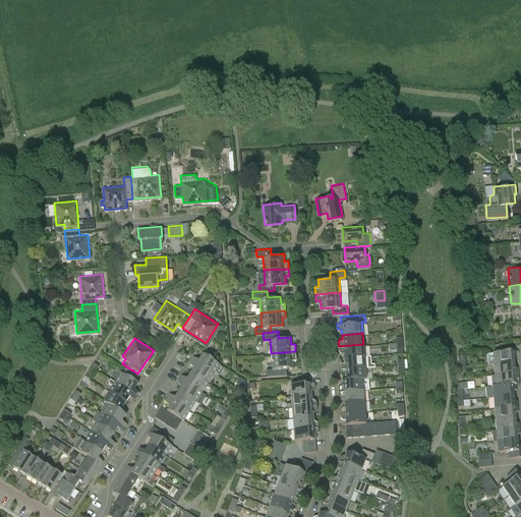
[(363,344),(339,346),(339,350),(342,352),(343,352),(343,356),(364,354),(363,344)]
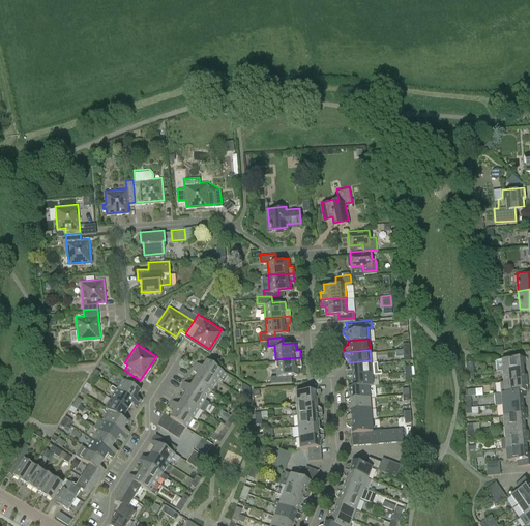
[(502,368),(523,367),(522,360),(525,360),(525,354),(495,357),(496,369),(502,368)]
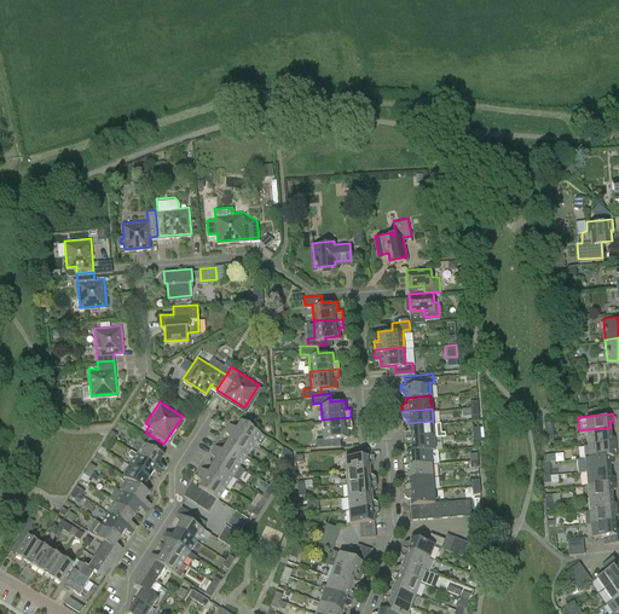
[(261,440),(256,438),(260,430),(241,417),(236,424),(230,421),(227,424),(253,441),(259,445),(261,440)]
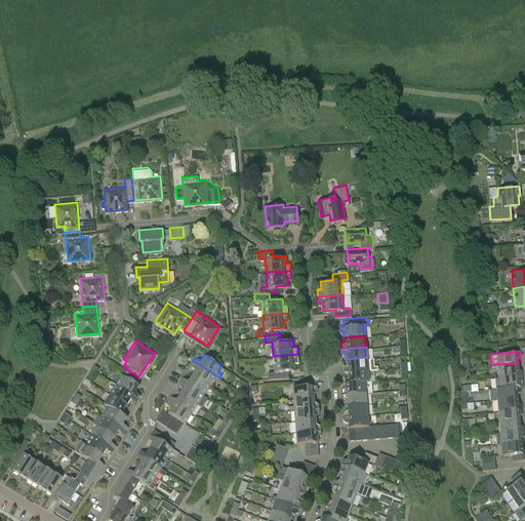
[(298,361),(297,354),(273,356),(274,370),(268,370),(268,377),(283,376),(282,370),(295,369),(294,361),(298,361)]
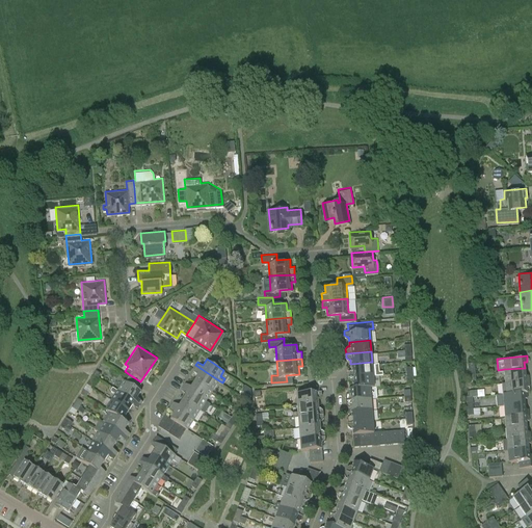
[(372,362),(350,364),(351,368),(349,369),(347,371),(347,375),(373,373),(382,373),(382,369),(379,369),(378,362),(372,362)]
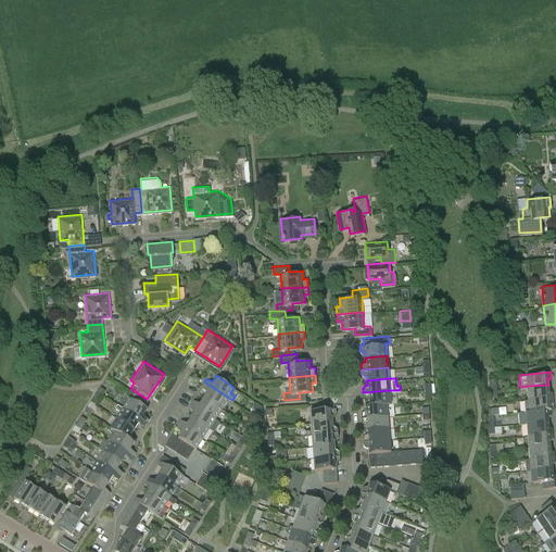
[(207,389),(203,396),(222,406),(227,397),(204,381),(202,386),(207,389)]
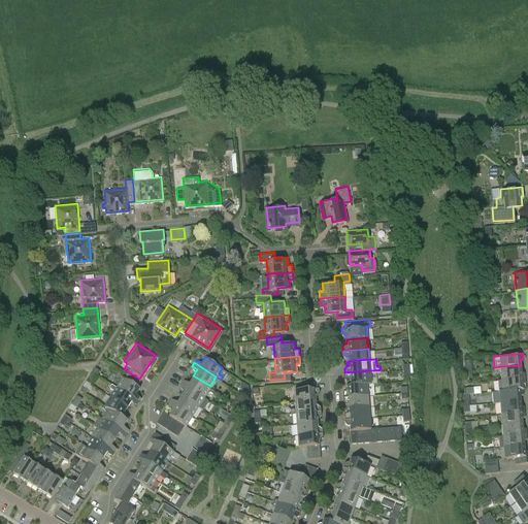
[(521,365),(500,366),(501,378),(525,375),(524,370),(521,370),(521,365)]
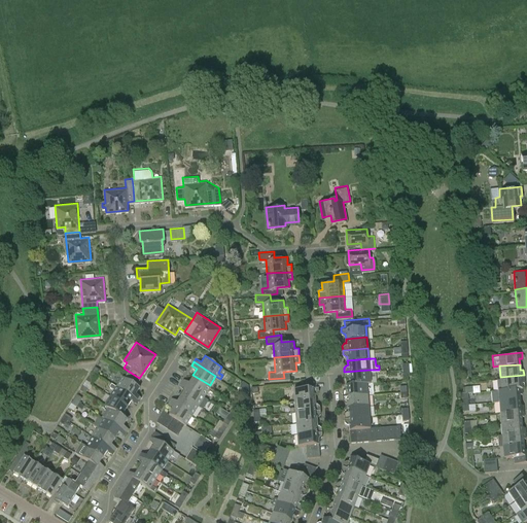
[(94,376),(97,372),(92,369),(85,378),(91,381),(94,376)]
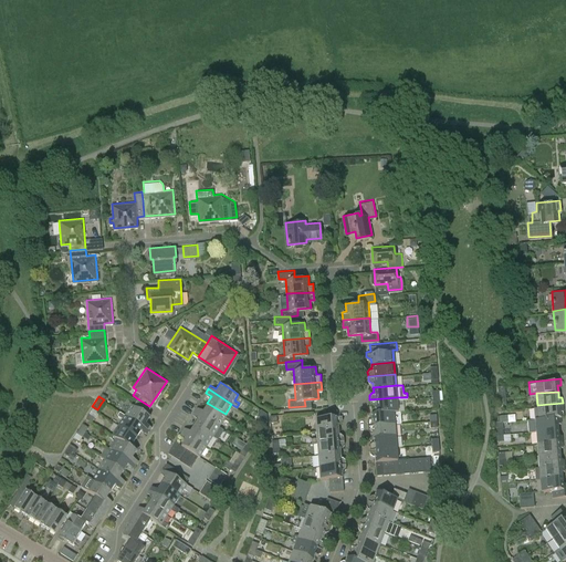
[(370,410),(370,412),(397,409),(397,397),(369,399),(370,404),(373,406),(375,406),(375,410),(370,410)]
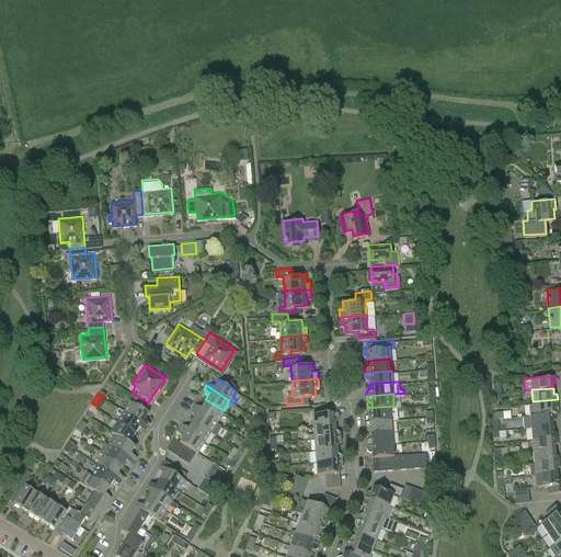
[(130,399),(124,409),(148,424),(150,421),(144,417),(148,410),(145,408),(148,402),(136,395),(133,400),(130,399)]
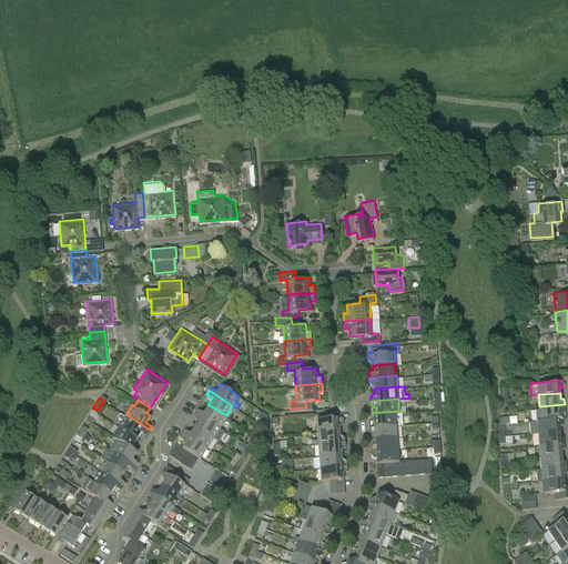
[(198,406),(195,411),(220,425),(226,415),(208,404),(204,411),(198,406)]
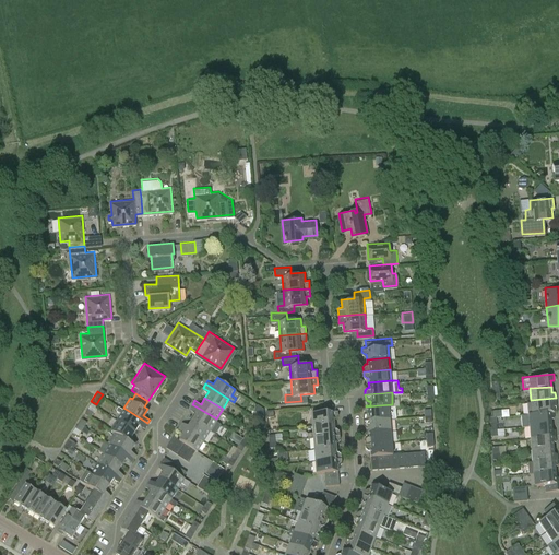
[(528,412),(552,410),(550,410),(550,404),(556,404),(556,398),(531,400),(527,400),(528,412)]
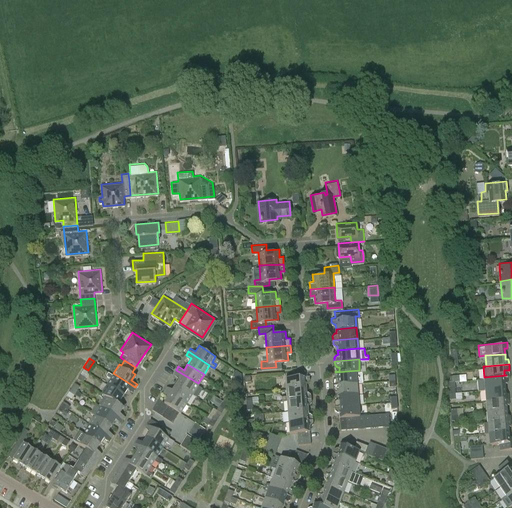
[(286,387),(306,386),(306,381),(307,381),(309,378),(309,374),(305,375),(305,368),(292,369),(293,376),(285,376),(286,387)]
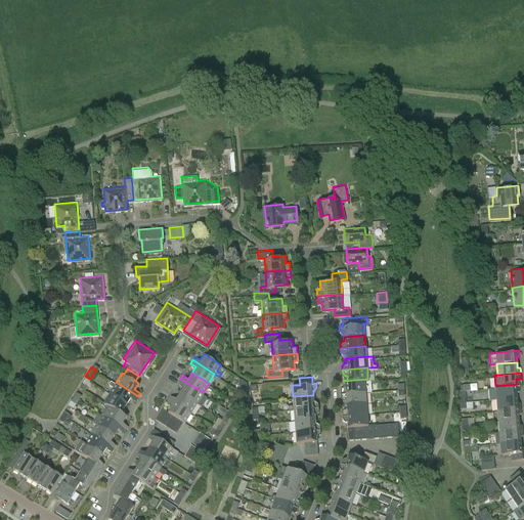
[(138,396),(116,382),(111,379),(108,382),(114,385),(110,391),(126,402),(130,396),(135,399),(138,396)]
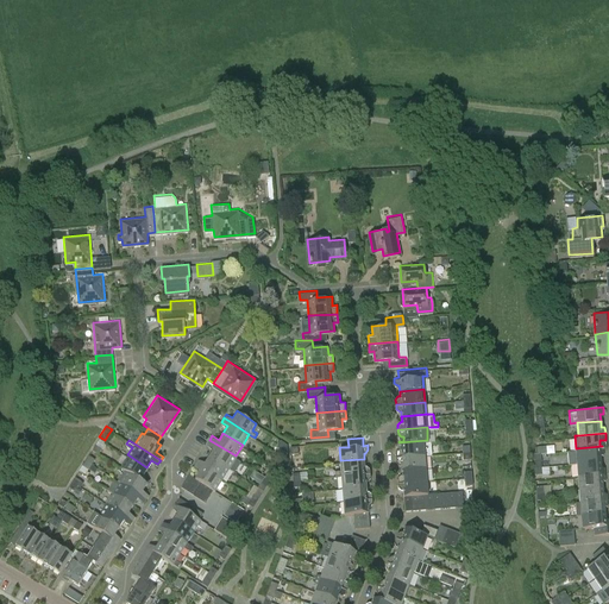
[(240,459),(236,455),(209,440),(207,444),(213,447),(209,454),(228,466),(233,470),(240,459)]
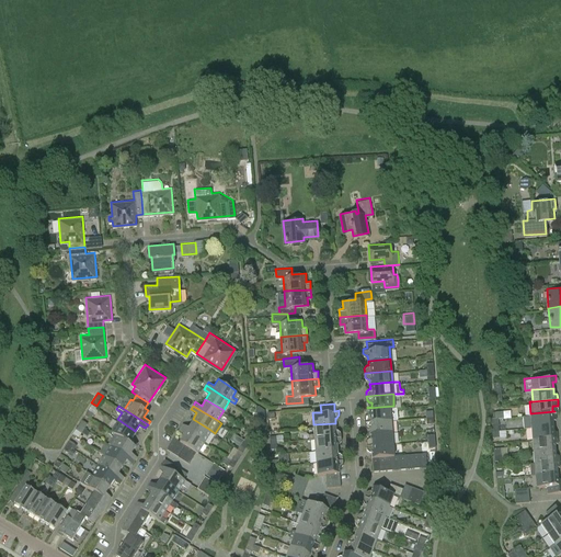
[(364,416),(364,420),(390,418),(397,418),(397,406),(393,406),(367,408),(368,412),(366,412),(364,416)]
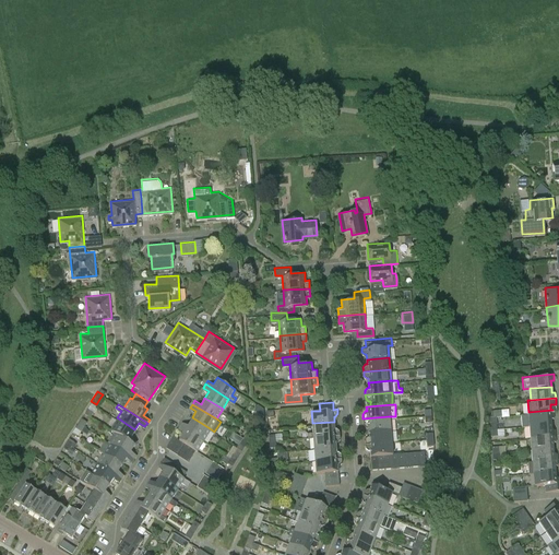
[(530,424),(550,422),(550,416),(554,416),(552,410),(528,412),(521,413),(522,425),(530,424)]
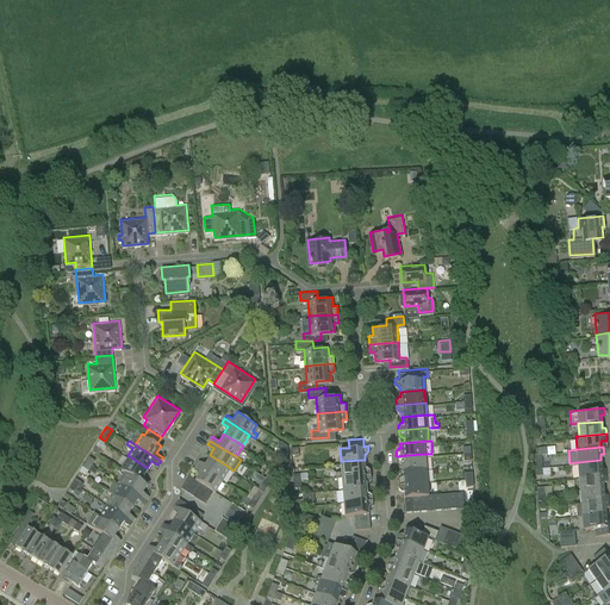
[(402,463),(402,468),(425,467),(424,454),(396,456),(397,461),(399,463),(402,463)]
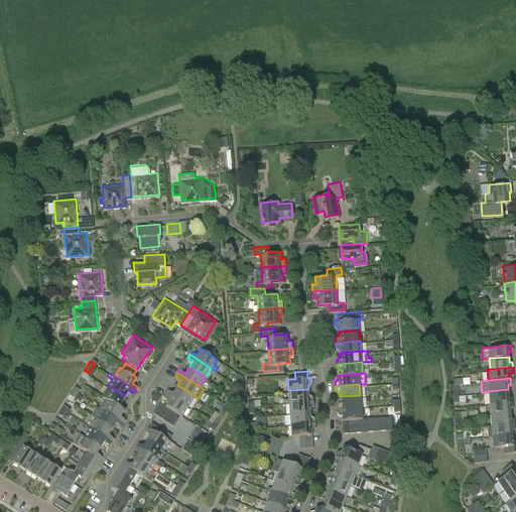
[(108,385),(102,394),(124,408),(126,405),(121,401),(124,396),(108,385)]
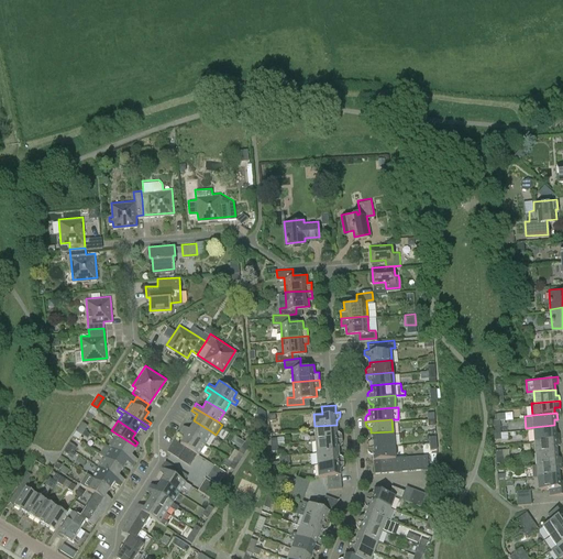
[(184,423),(181,427),(205,441),(211,431),(194,420),(189,427),(184,423)]
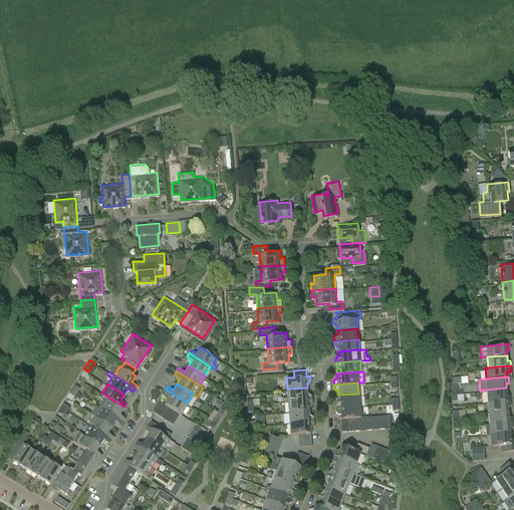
[(307,388),(287,389),(288,400),(312,398),(311,394),(309,392),(307,392),(307,388)]
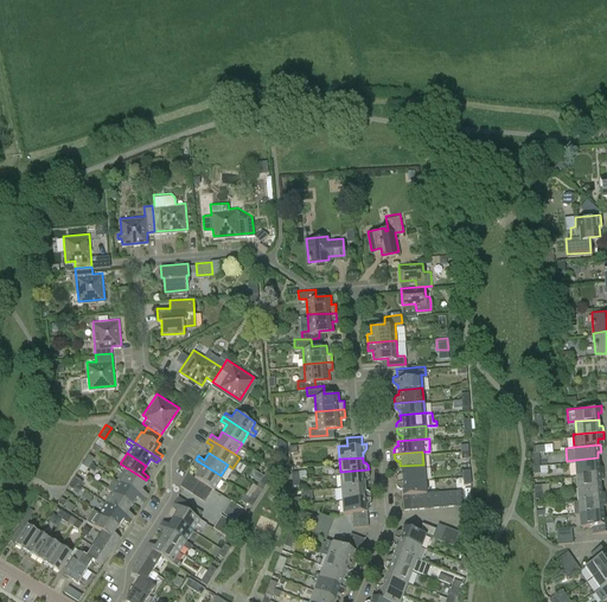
[(576,473),(602,471),(602,465),(599,465),(598,458),(575,460),(576,473)]
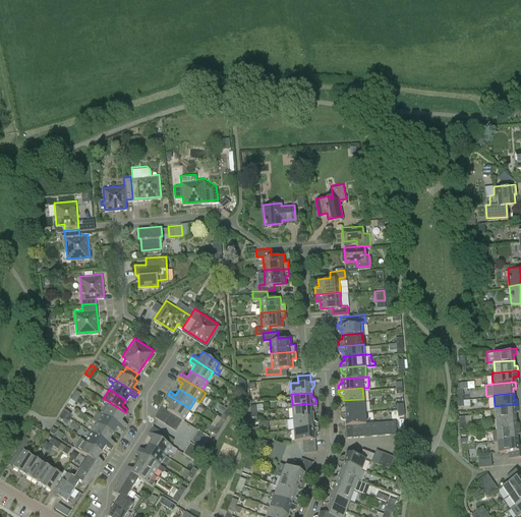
[(183,418),(189,408),(168,395),(165,398),(171,401),(167,407),(167,408),(172,411),(182,417),(183,418)]
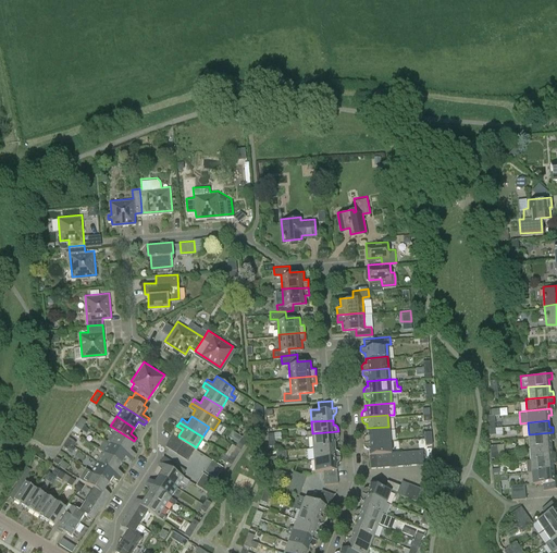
[(116,430),(110,440),(133,455),(136,451),(130,447),(134,441),(110,426),(116,430)]
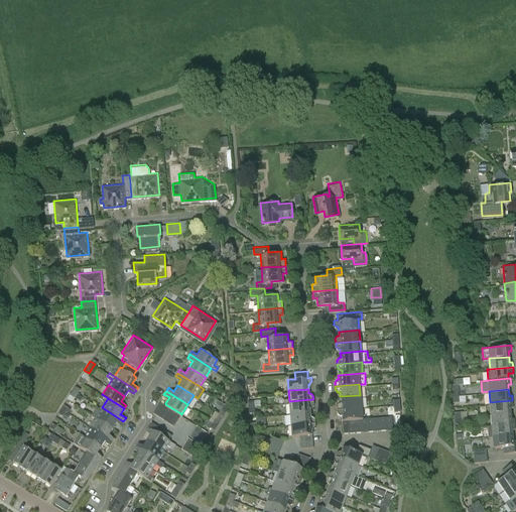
[(361,406),(360,395),(340,396),(340,401),(339,401),(337,404),(337,408),(361,406)]
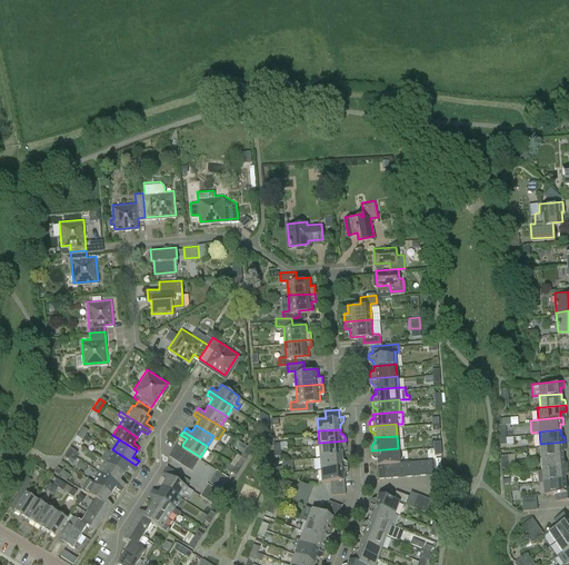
[(346,440),(319,443),(319,455),(342,453),(341,448),(343,448),(346,445),(346,440)]
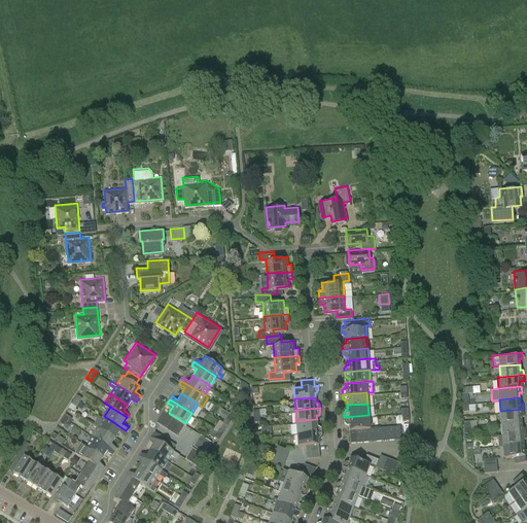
[(164,409),(160,414),(170,421),(174,416),(169,413),(169,412),(164,409)]
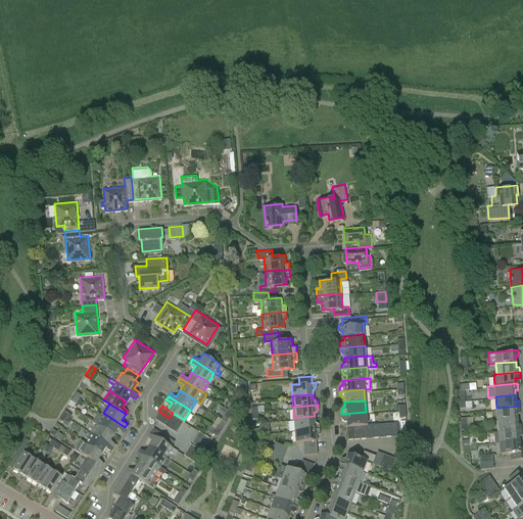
[(496,408),(497,419),(517,417),(516,412),(520,411),(519,406),(496,408)]
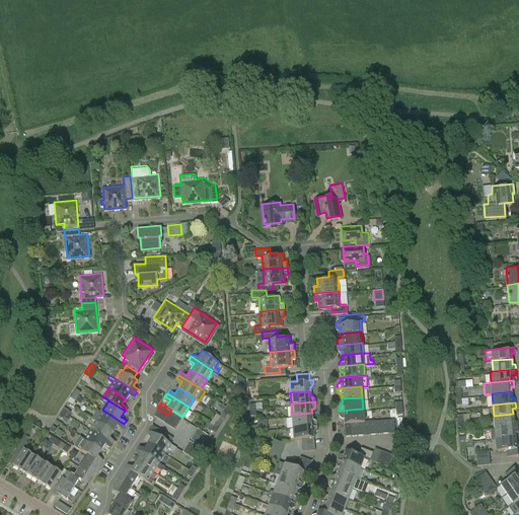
[(164,420),(167,415),(157,408),(154,414),(164,420)]
